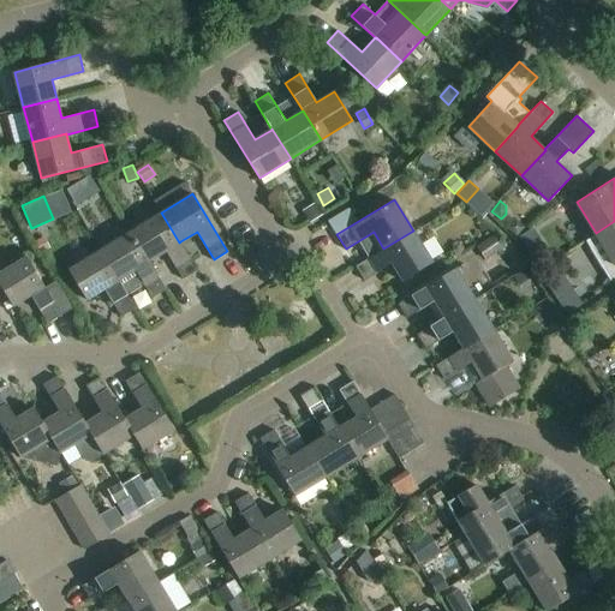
[(315,204),(302,211),(309,223),(322,215),(315,204)]
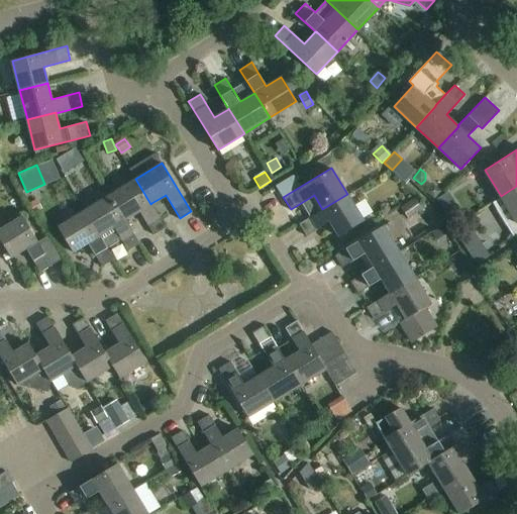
[(135,179),(110,195),(125,219),(139,211),(153,234),(166,227),(151,203),(150,204),(135,179)]
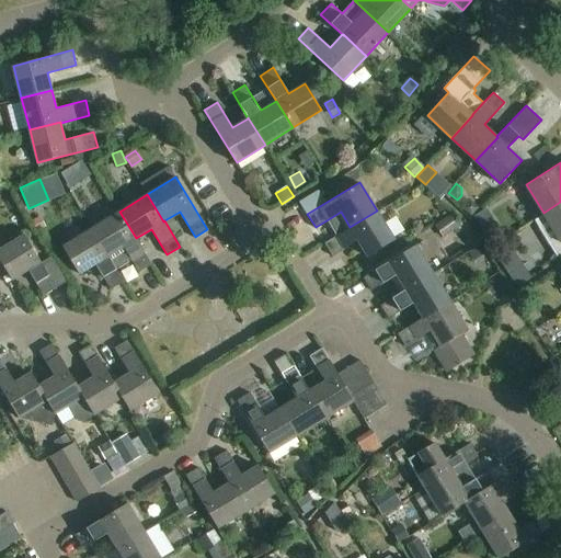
[(560,202),(544,213),(560,242),(560,241),(560,202)]
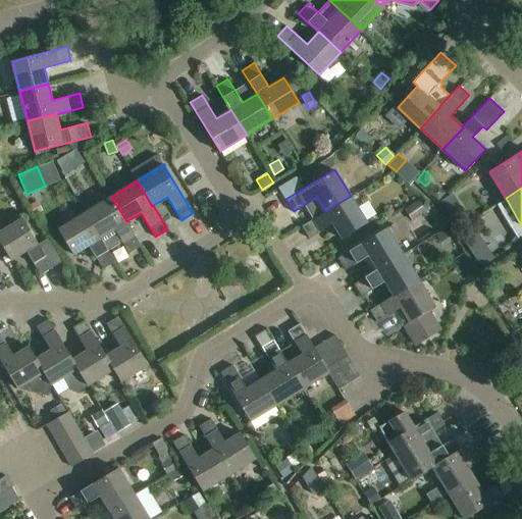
[(453,193),(440,200),(449,211),(454,208),(460,204),(453,193)]
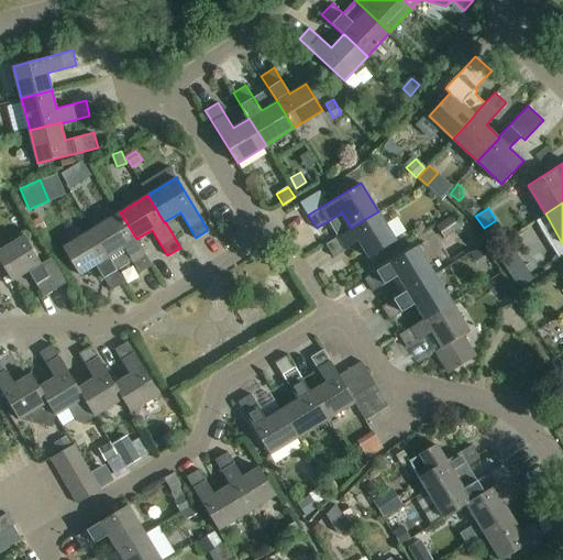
[(351,228),(326,243),(333,256),(359,241),(368,256),(396,240),(378,211),(351,228)]
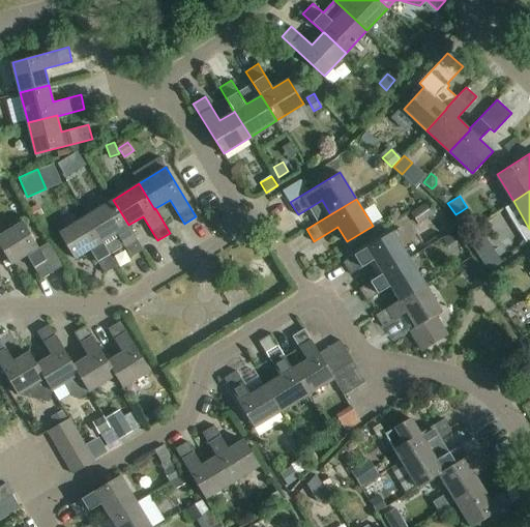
[(113,200),(86,215),(101,241),(102,241),(116,232),(130,256),(143,249),(128,225),(113,200)]
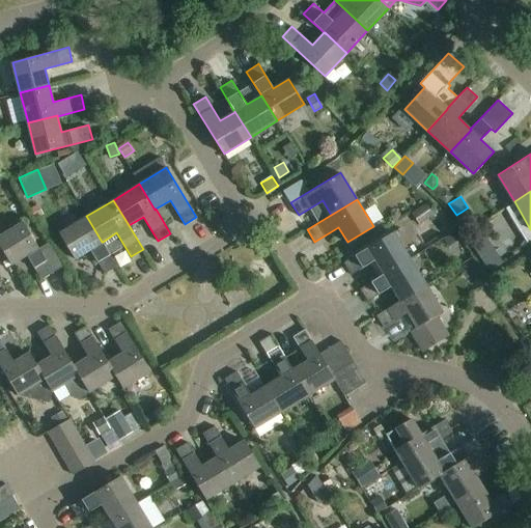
[(44,214),(37,203),(29,209),(35,218),(44,214)]
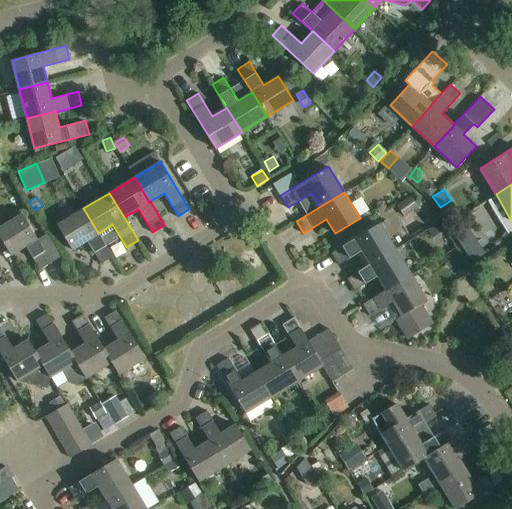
[(414,196),(397,207),(404,217),(421,206),(414,196)]
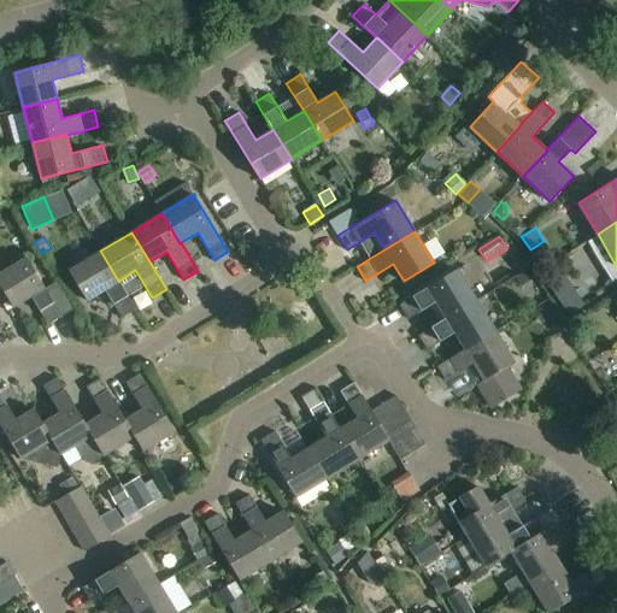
[(118,281),(100,251),(69,270),(87,300),(105,289),(122,317),(136,308),(119,281),(118,281)]
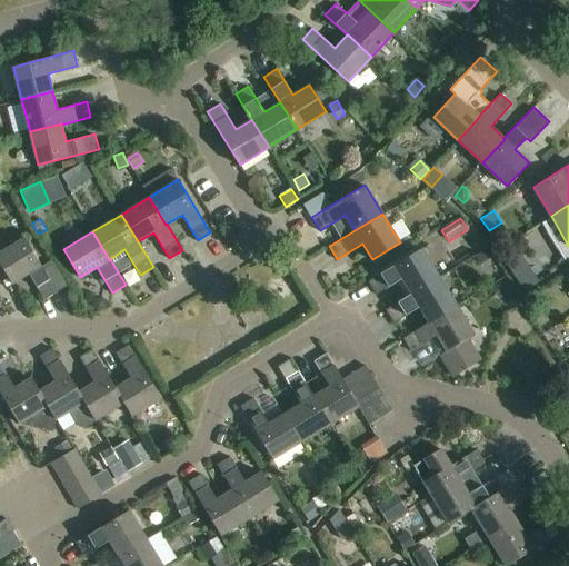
[(25,237),(0,252),(0,261),(2,266),(12,283),(29,272),(45,299),(70,284),(55,258),(42,266),(25,237)]
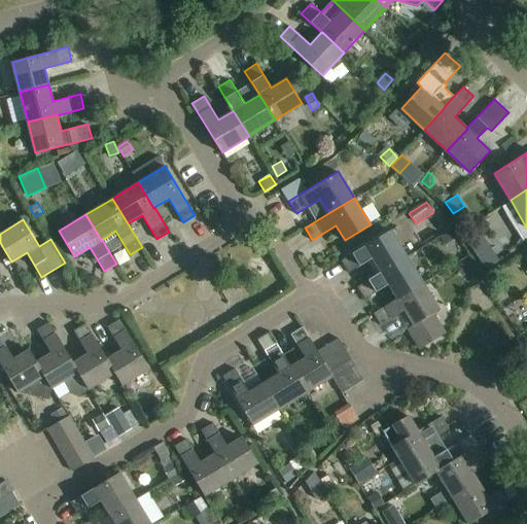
[(373,257),(381,272),(382,272),(407,256),(390,230),(341,259),(349,272),(373,257)]
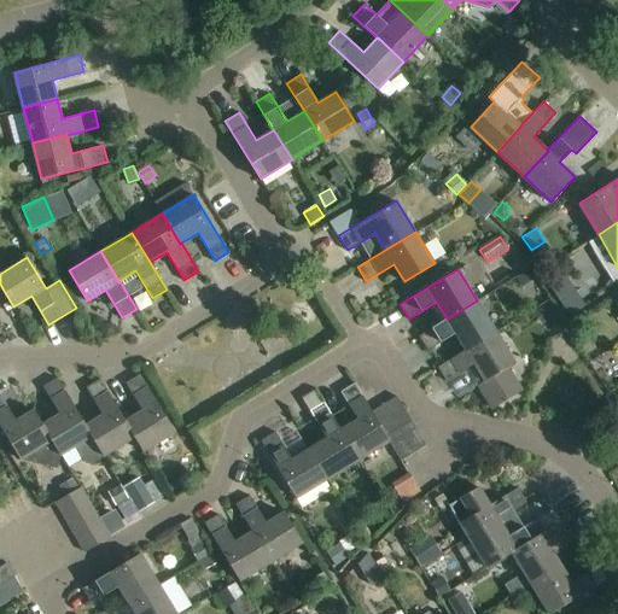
[(528,270),(514,279),(520,288),(534,280),(528,270)]
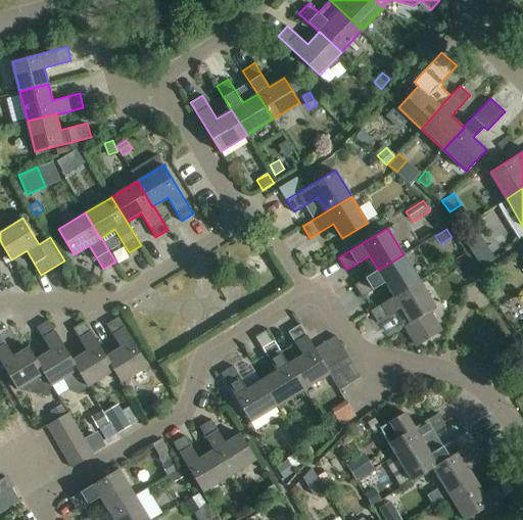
[(385,281),(394,295),(394,296),(420,281),(403,254),(379,270),(378,270),(354,284),(362,296),(385,281)]
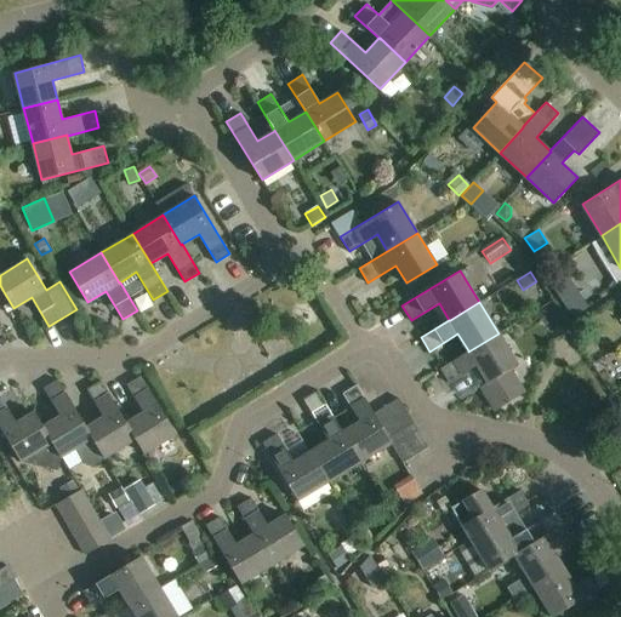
[(539,310),(547,324),(559,316),(551,303),(539,310)]
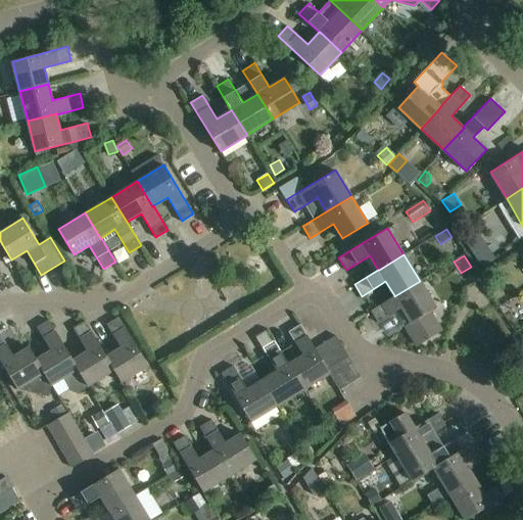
[(100,280),(96,274),(90,273),(84,276),(90,286),(100,280)]
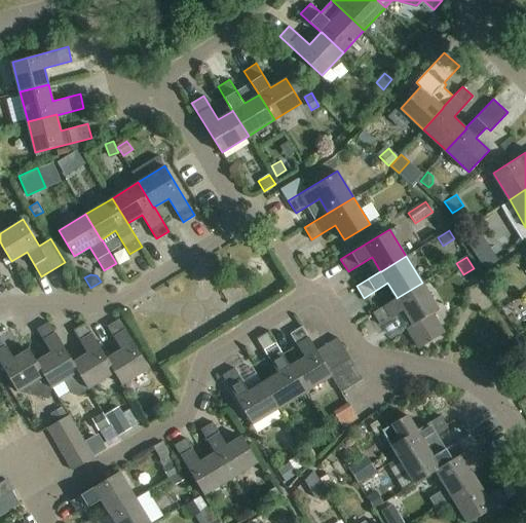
[(412,324),(407,327),(419,347),(444,332),(433,312),(439,309),(422,283),(397,298),(397,297),(373,311),(380,324),(404,309),(412,324)]
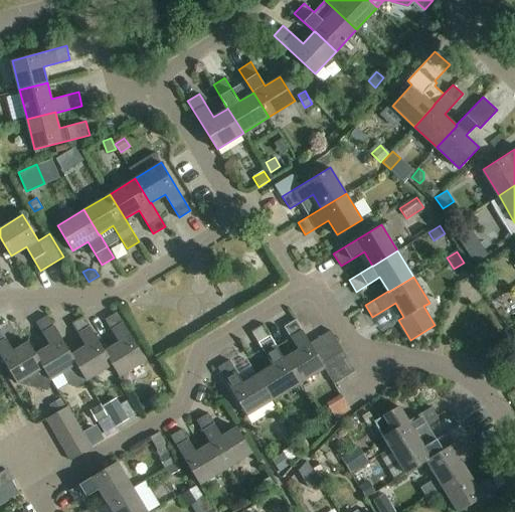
[(119,342),(105,350),(105,351),(113,363),(112,364),(120,375),(146,359),(117,311),(105,319),(119,342)]
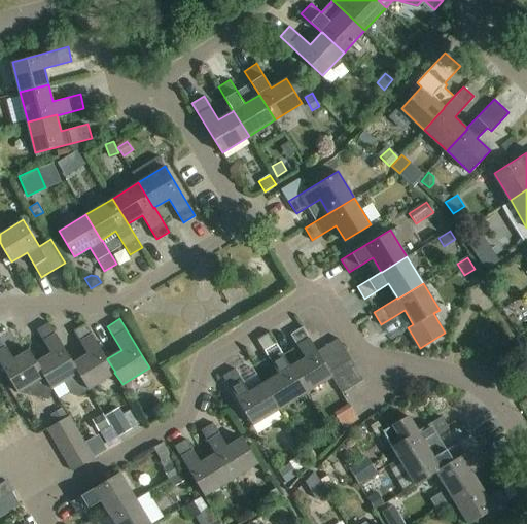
[(51,353),(37,361),(36,361),(44,375),(43,375),(51,387),(64,380),(72,394),(76,395),(89,388),(77,371),(78,371),(73,362),(48,321),(37,328),(51,353)]
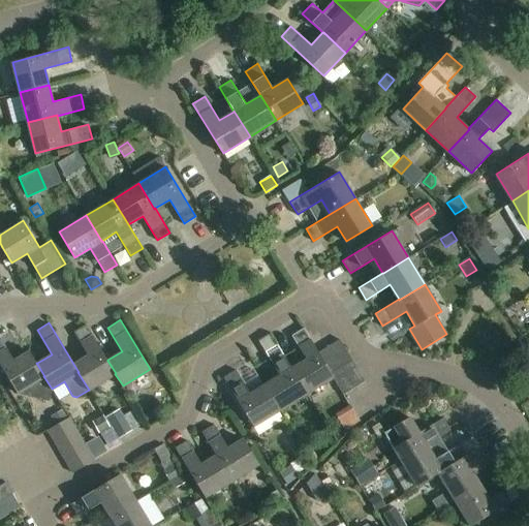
[(88,354),(73,364),(79,372),(78,372),(89,390),(115,374),(116,373),(107,361),(107,360),(86,323),(73,331),(88,354)]
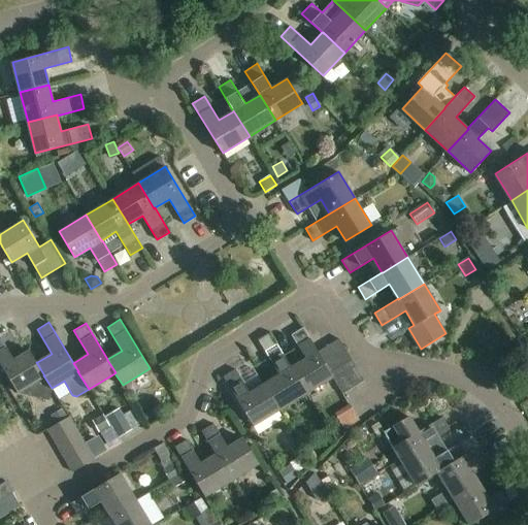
[(305,358),(291,366),(291,367),(306,392),(332,376),(341,393),(364,380),(338,338),(318,351),(303,327),(291,334),(305,358)]
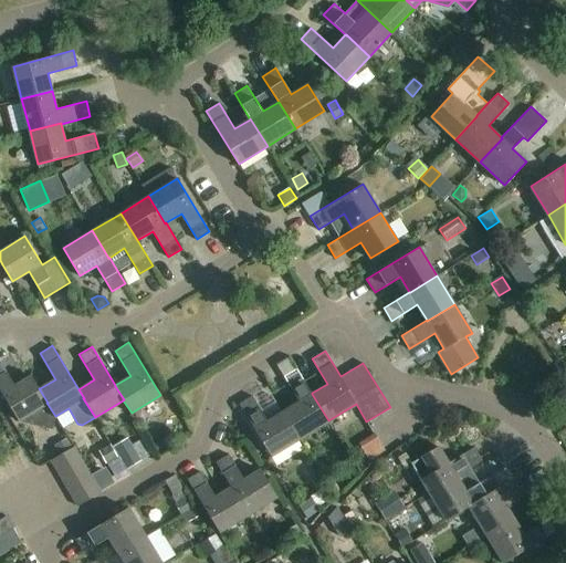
[(39,388),(40,388),(32,375),(16,385),(0,360),(0,389),(19,420),(53,429),(55,416),(46,403),(48,403),(39,388)]
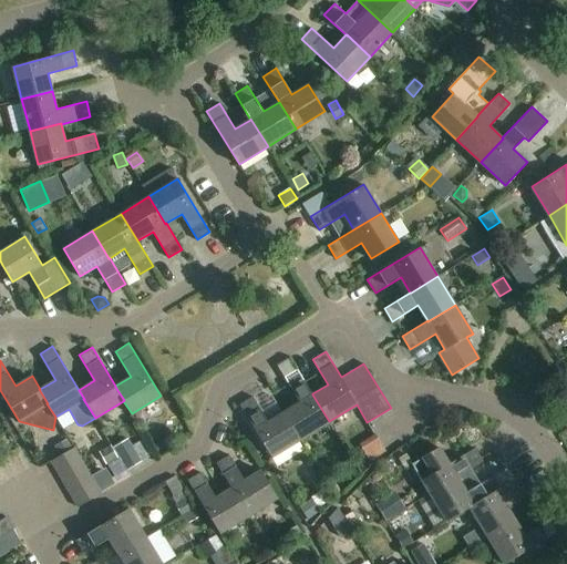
[(300,402),(284,411),(300,439),(329,421),(312,395),(312,393),(297,368),(285,377),(300,402)]
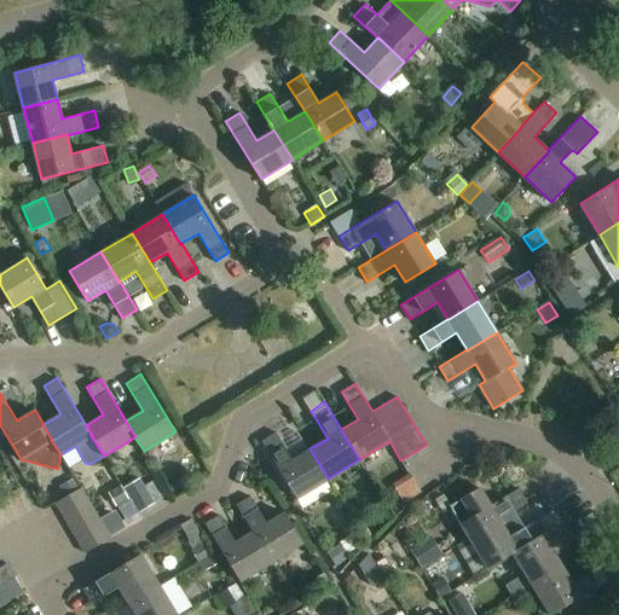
[(328,479),(310,448),(293,459),(276,431),(261,440),(296,498),(328,479)]
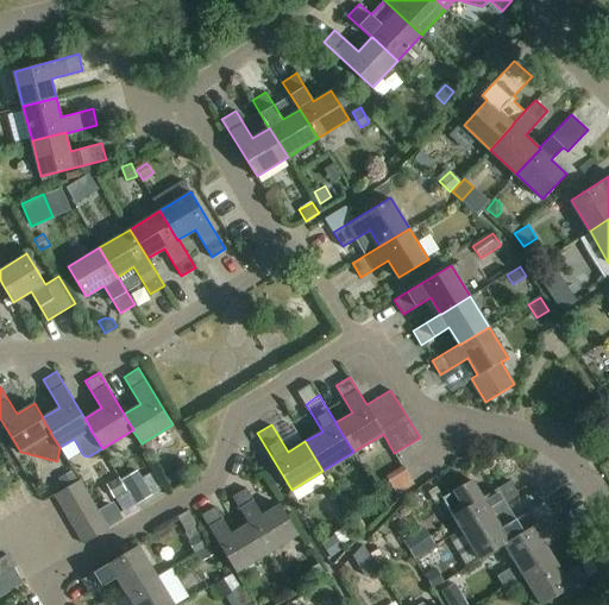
[(70,467),(57,474),(63,484),(76,477),(70,467)]
